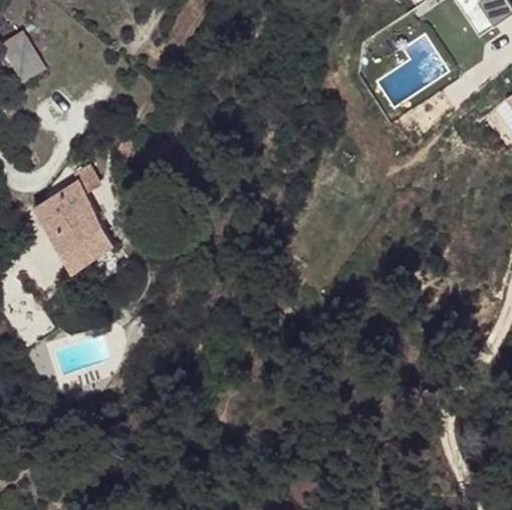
[(424,0),(428,4),(434,0),(451,0),(475,37),(511,14),(511,8),(506,0),(424,0)]
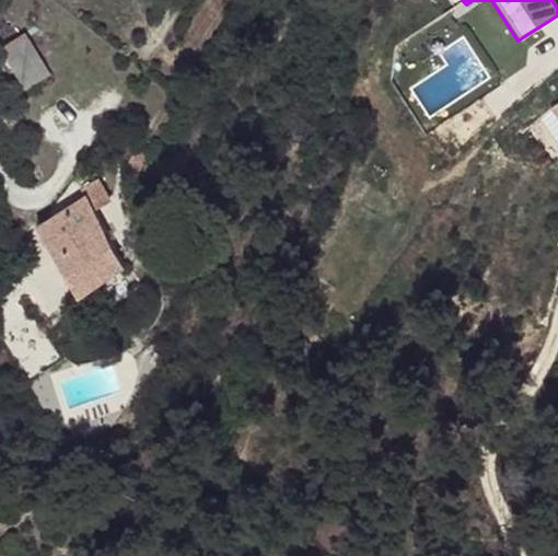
[(27,38),(3,53),(28,91),(51,77),(27,38)]
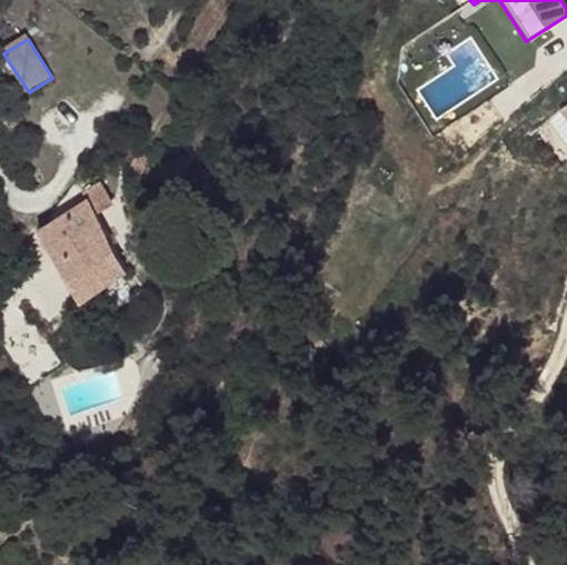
[(565,156),(566,152),(566,103),(540,126),(565,156)]
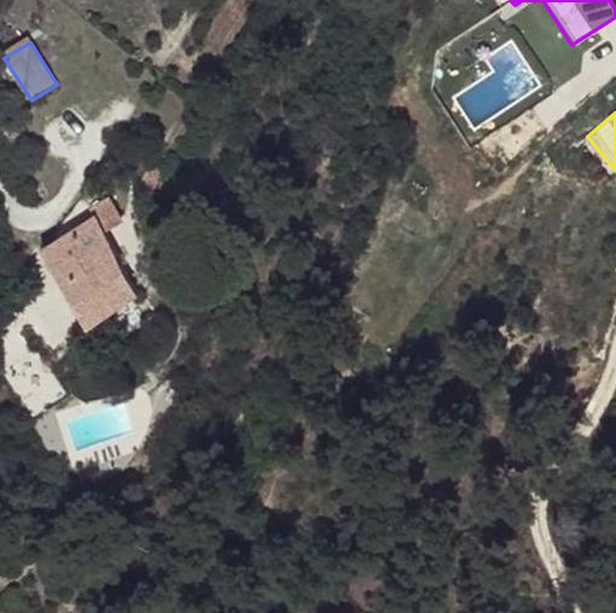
[(93,210),(96,217),(105,235),(120,227),(109,200),(93,210)]
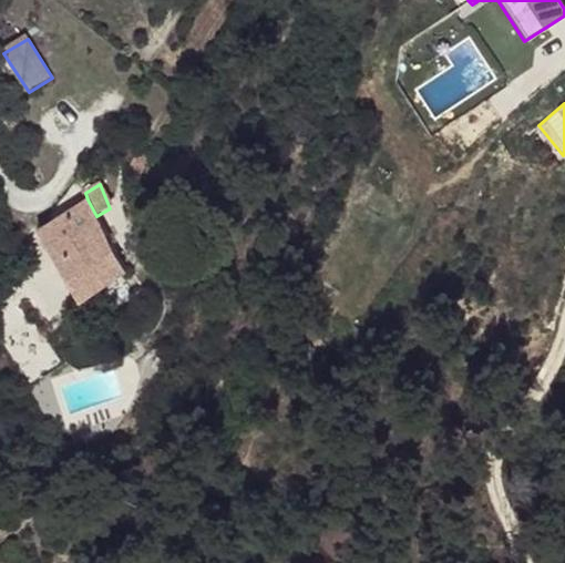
[(96,216),(88,200),(33,225),(71,296),(123,272),(96,216)]
